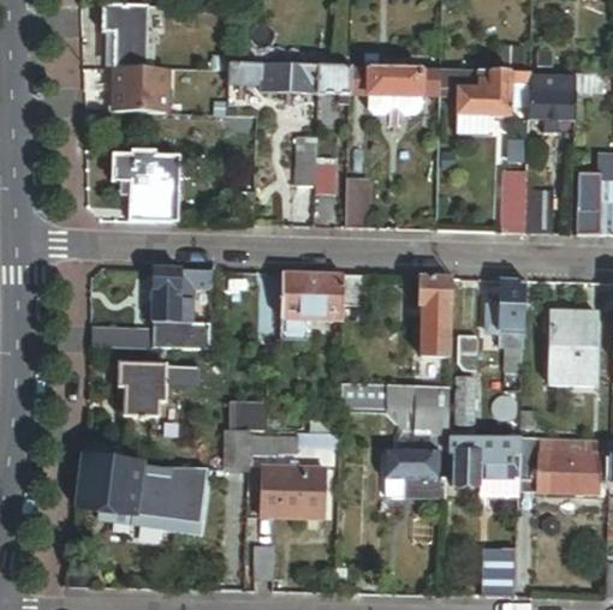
[(148,3),(102,1),(101,28),(114,29),(112,64),(114,64),(146,65),(148,3)]
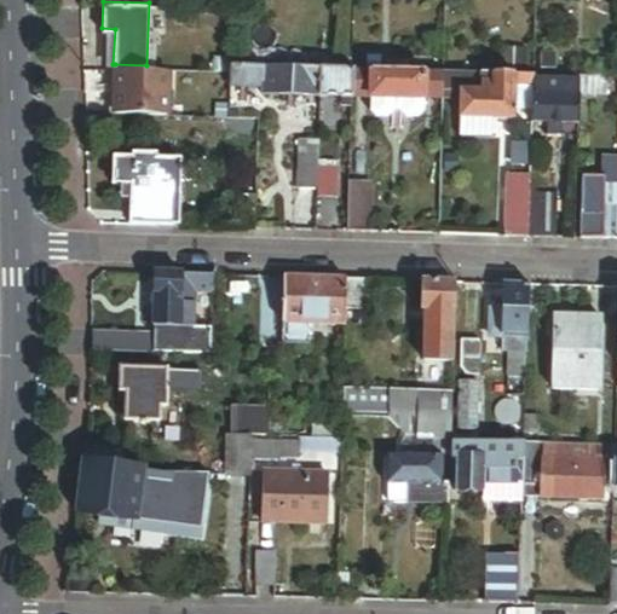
[(526,42),(502,42),(501,64),(526,65),(526,42)]
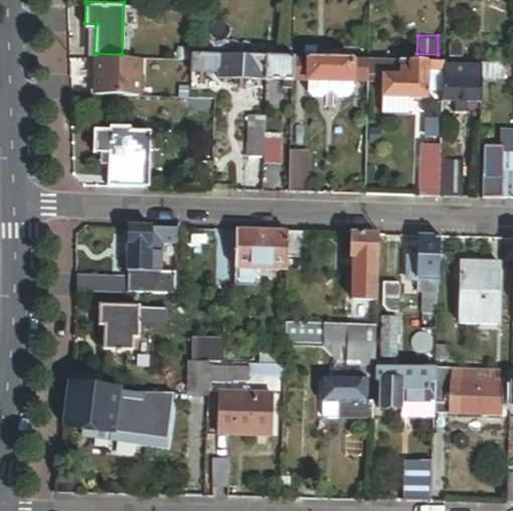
[(449,41),(449,59),(456,59),(456,54),(462,54),(462,42),(449,41)]
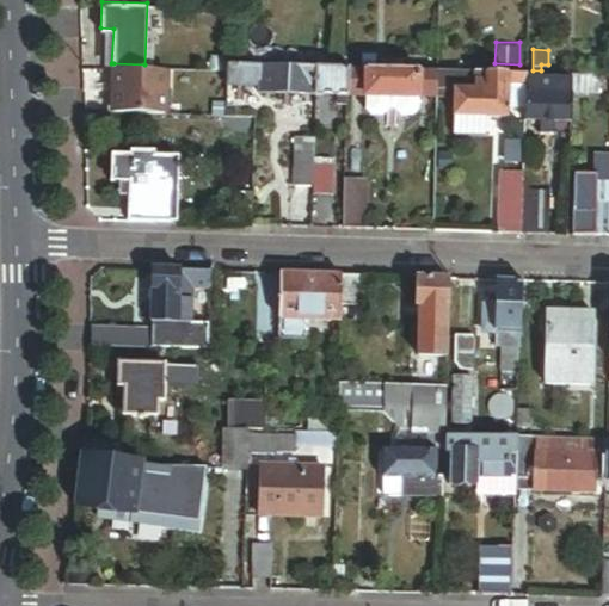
[(258,62),(227,62),(227,76),(258,78),(258,62)]
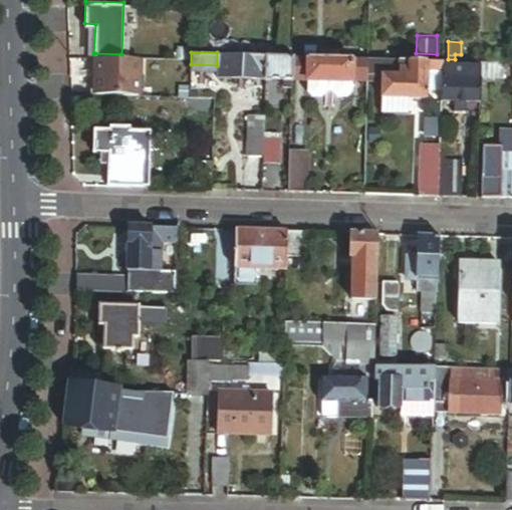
[(265,76),(265,54),(217,52),(217,65),(217,75),(265,76)]
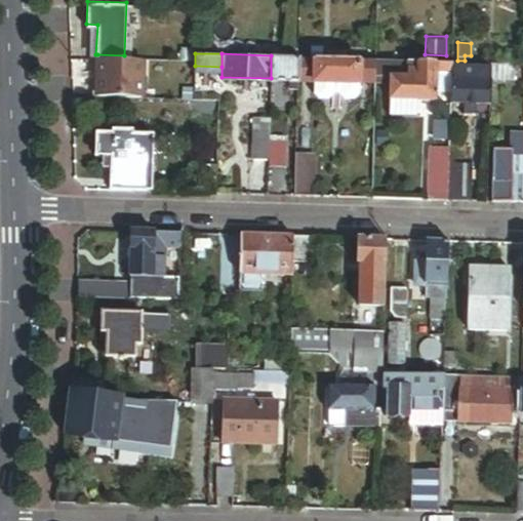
[(124,55),(97,54),(95,92),(142,94),(143,56),(124,55)]
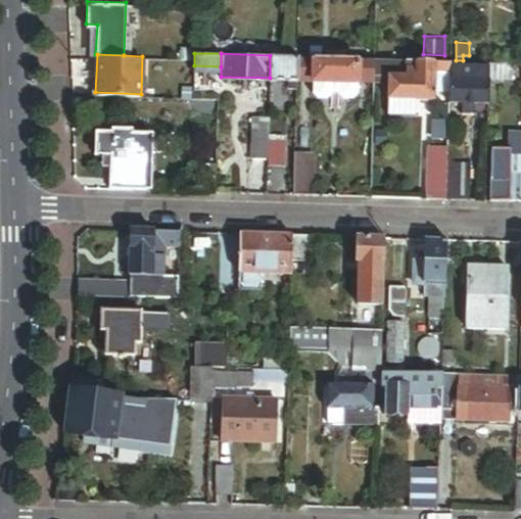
[(296,72),(297,55),(270,55),(270,78),(289,79),(295,79),(296,79),(296,72)]
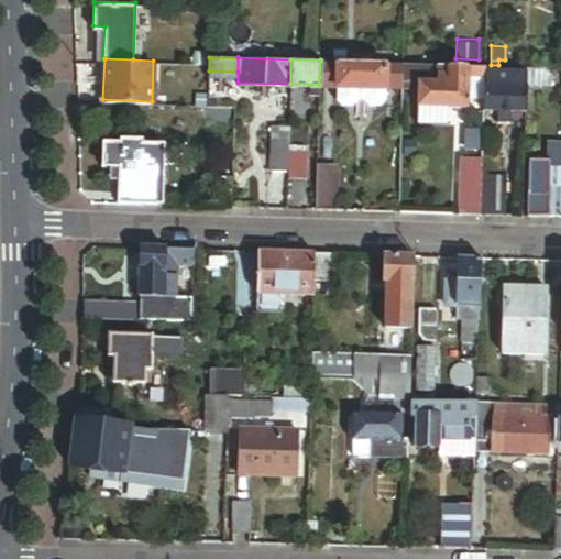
[(337,61),(320,59),(319,77),(337,77),(337,61)]
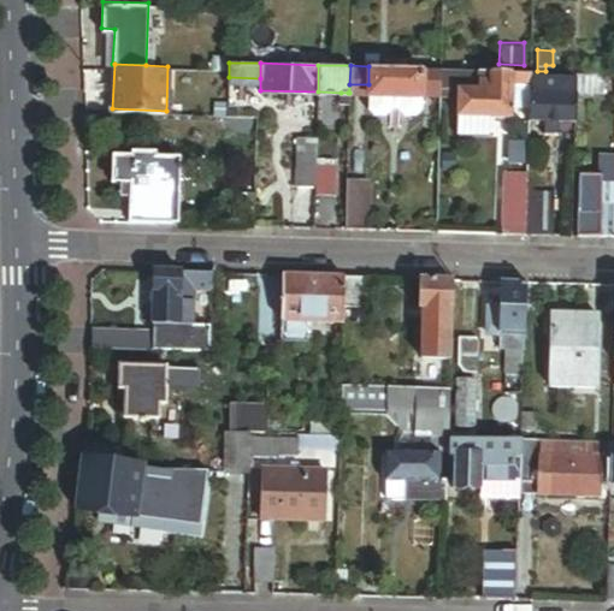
[(421,67),(369,66),(369,84),(367,93),(420,95),(421,67)]
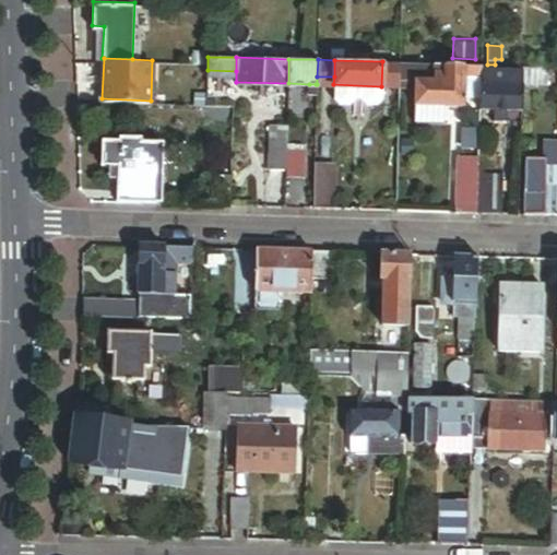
[(434,81),(434,62),(399,62),(399,86),(415,86),(415,80),(434,81)]
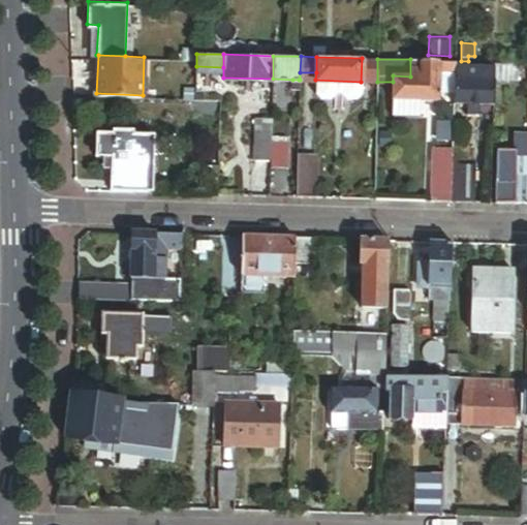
[(438,60),(410,59),(410,76),(393,75),(393,82),(392,98),(437,99),(437,86),(438,60)]
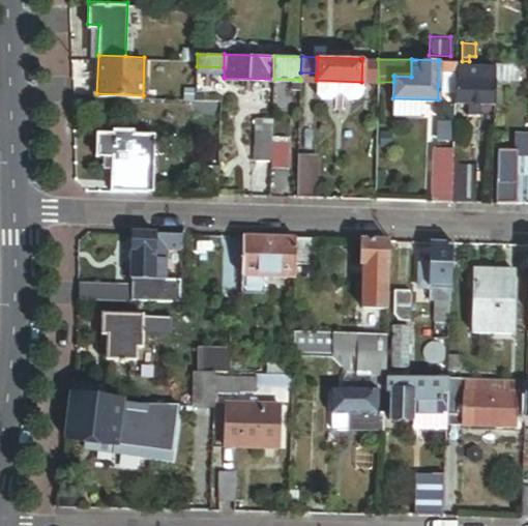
[(456,78),(456,61),(439,60),(438,86),(453,87),(453,78),(456,78)]
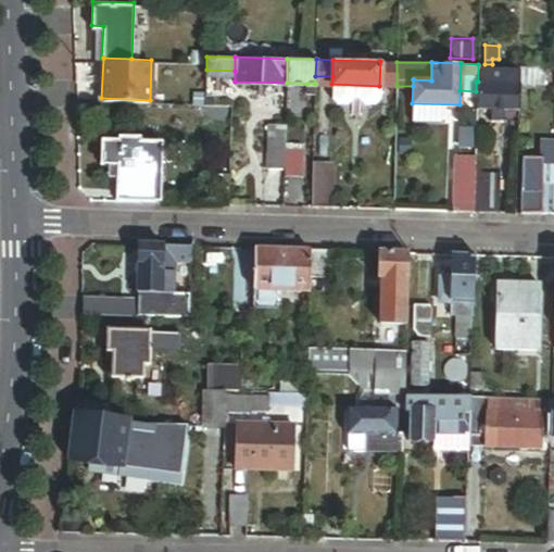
[(485,64),(478,64),(478,82),(518,84),(518,82),(519,66),(519,65),(492,64),(485,64)]
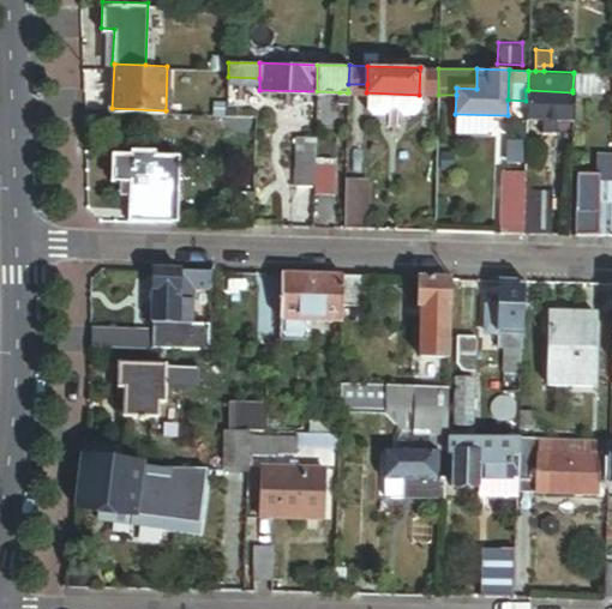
[(581,73),(580,90),(599,91),(600,74),(581,73)]
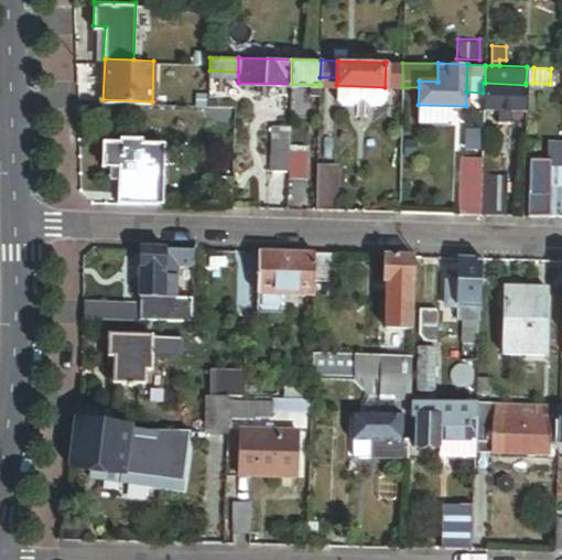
[(526,85),(485,83),(484,109),(499,109),(511,110),(526,110),(526,85)]
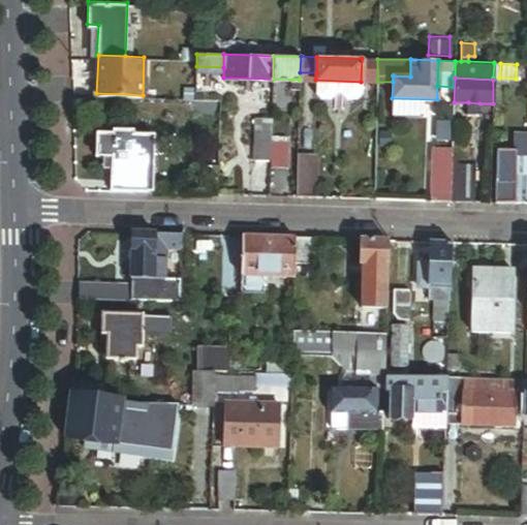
[(361,94),(361,82),(315,80),(315,92),(319,97),(329,98),(335,93),(340,93),(345,98),(354,99),(361,94)]
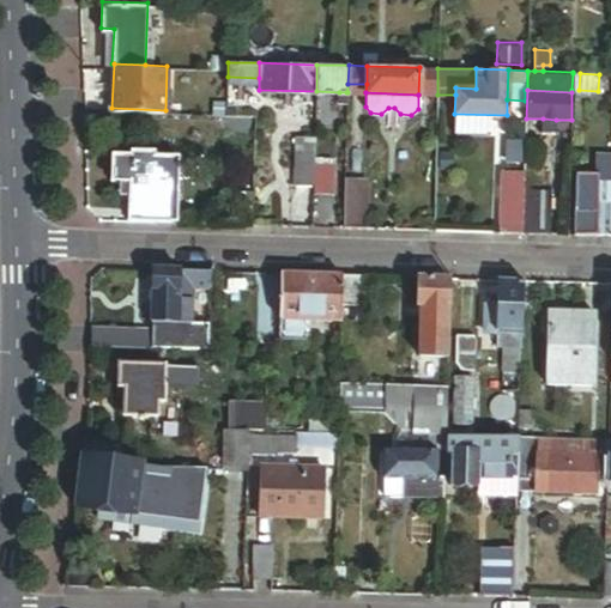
[(556,120),(543,119),(543,128),(556,129),(556,120)]
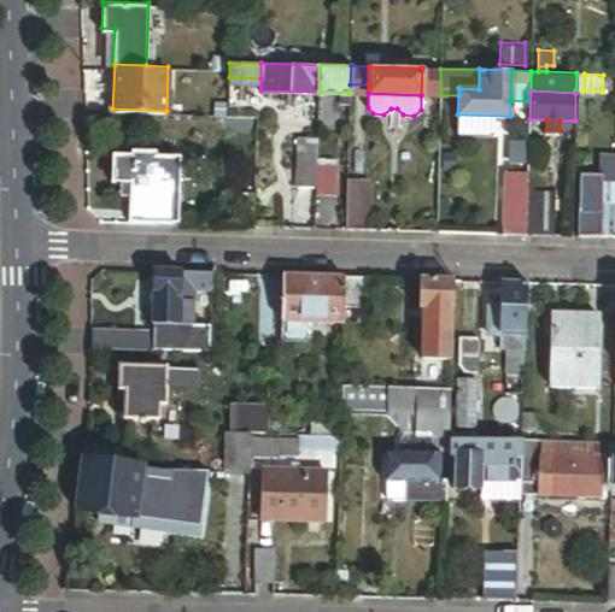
[(303,183),(316,183),(317,135),(304,135),(303,183)]
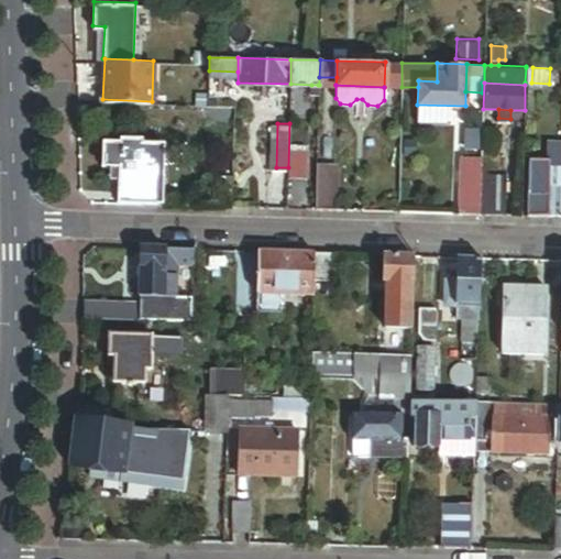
[(118,199),(162,200),(164,140),(142,140),(142,135),(120,135),(119,139),(102,138),(102,163),(119,163),(118,199)]
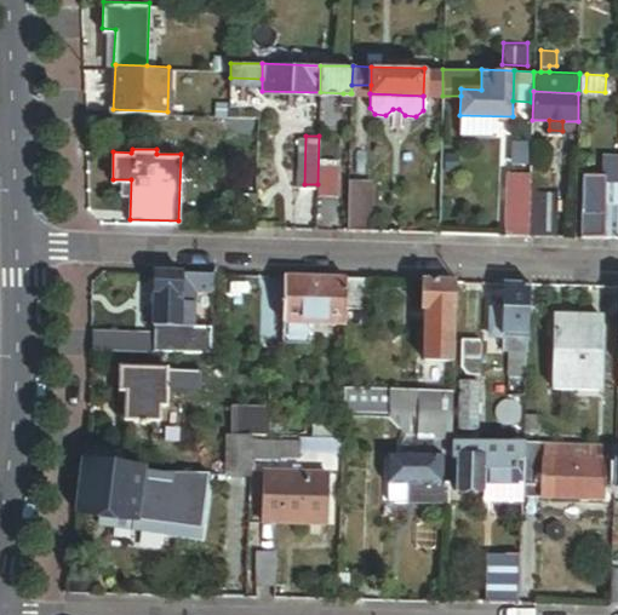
[(458,150),(445,150),(444,168),(457,168),(458,150)]
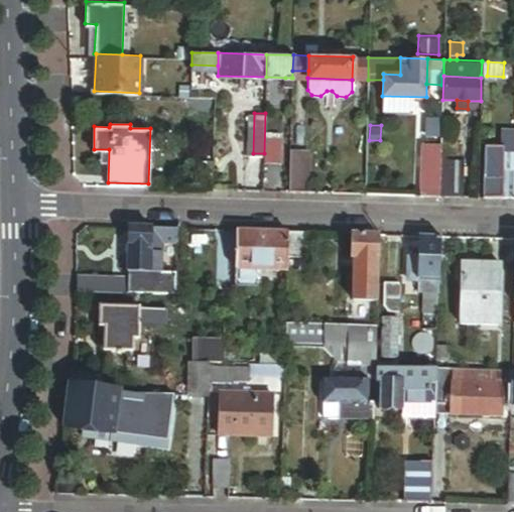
[(264,153),(264,155),(281,155),(282,134),(266,133),(265,153),(264,153)]
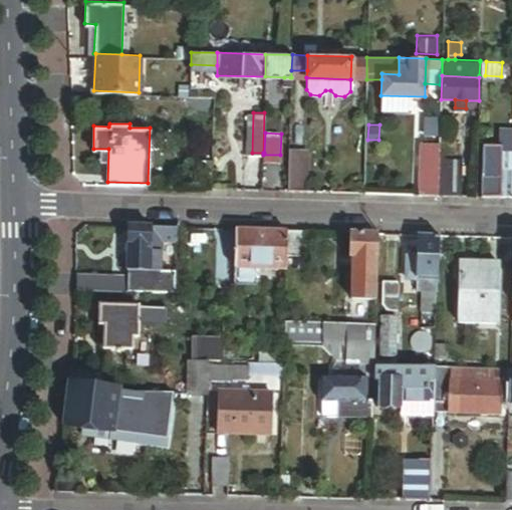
[(420,140),(419,192),(438,192),(439,157),(439,141),(420,140)]
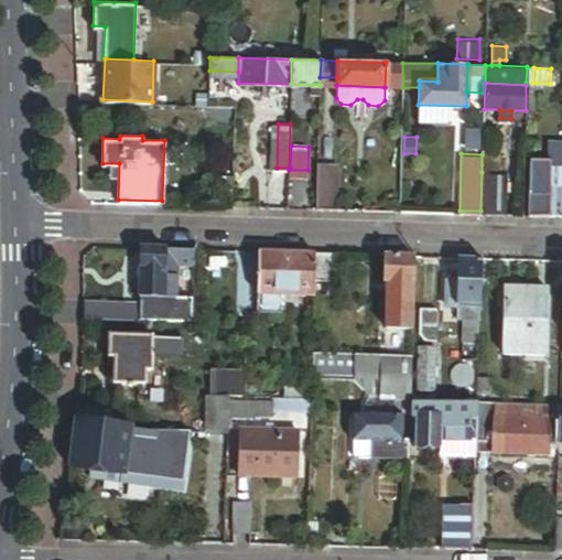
[(529,157),(528,213),(549,213),(550,185),(549,185),(549,164),(550,158),(529,157)]
